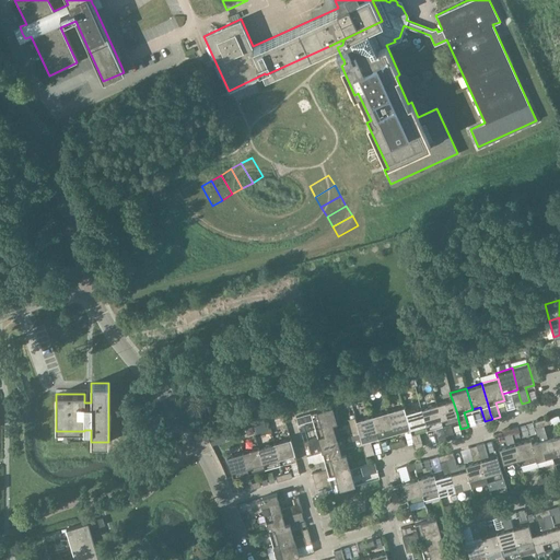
[(458,420),(457,413),(452,398),(452,399),(436,404),(442,424),(445,433),(446,439),(454,436),(451,422),(458,420)]
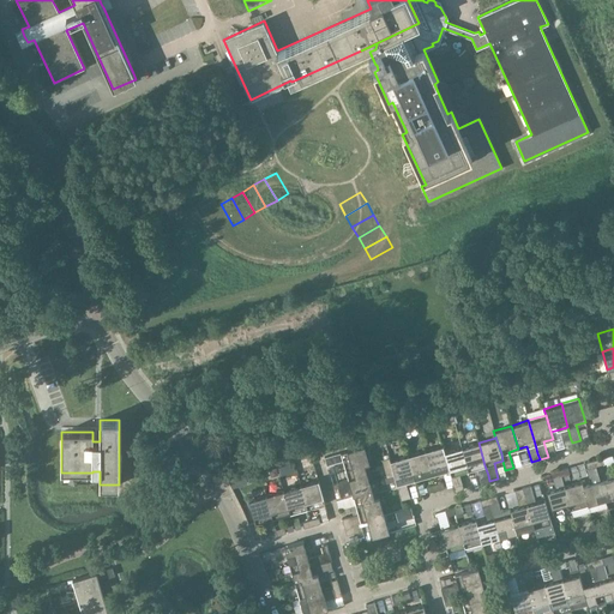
[(488,475),(485,465),(479,443),(461,447),(468,470),(477,468),(481,483),(489,481),(488,475)]
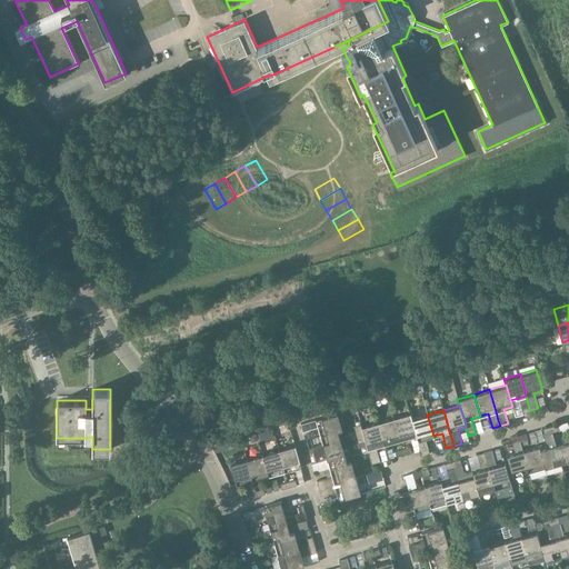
[(338,430),(342,429),(337,412),(300,423),(302,431),(317,427),(320,435),(338,430)]
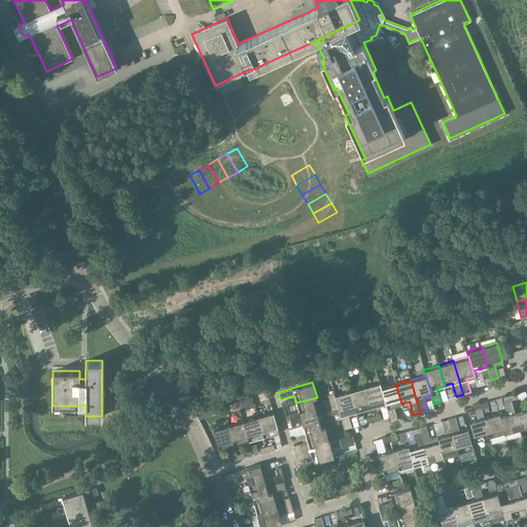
[(381,388),(380,382),(364,386),(371,407),(385,402),(381,388)]
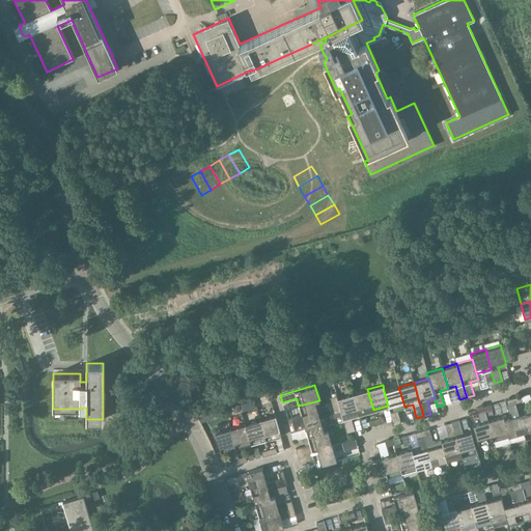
[(397,410),(404,407),(398,387),(384,391),(388,406),(393,425),(400,423),(397,410)]
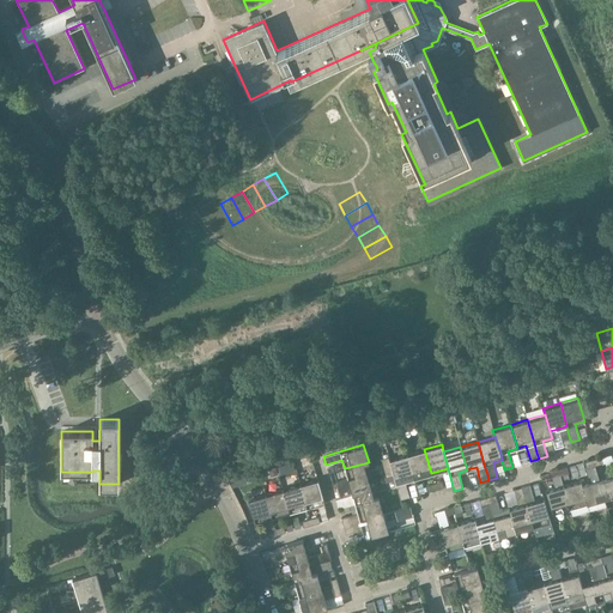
[(413,478),(431,473),(424,449),(407,454),(413,478)]
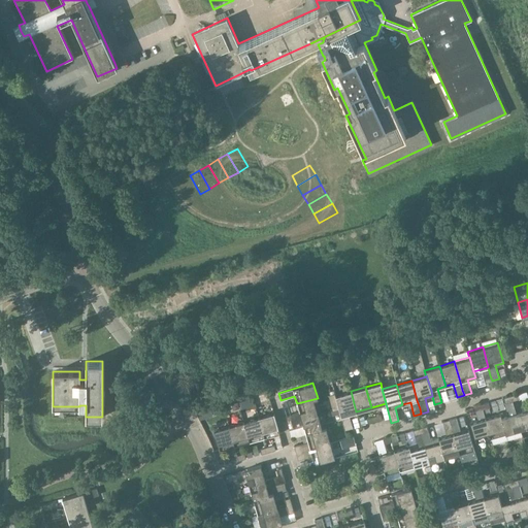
[(452,390),(439,394),(442,401),(455,396),(452,390)]
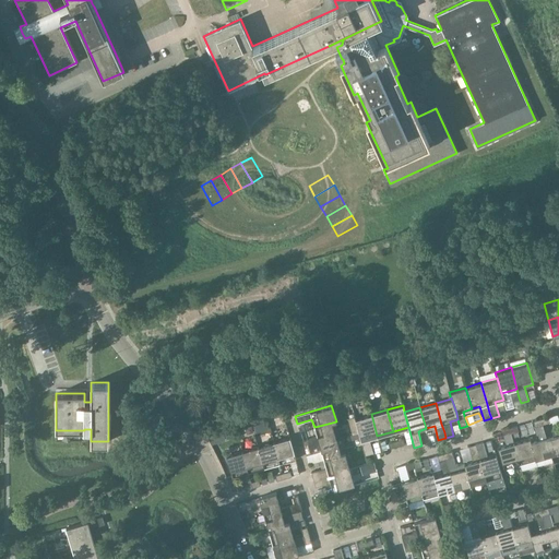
[(369,438),(377,436),(371,414),(355,418),(365,454),(373,452),(369,438)]
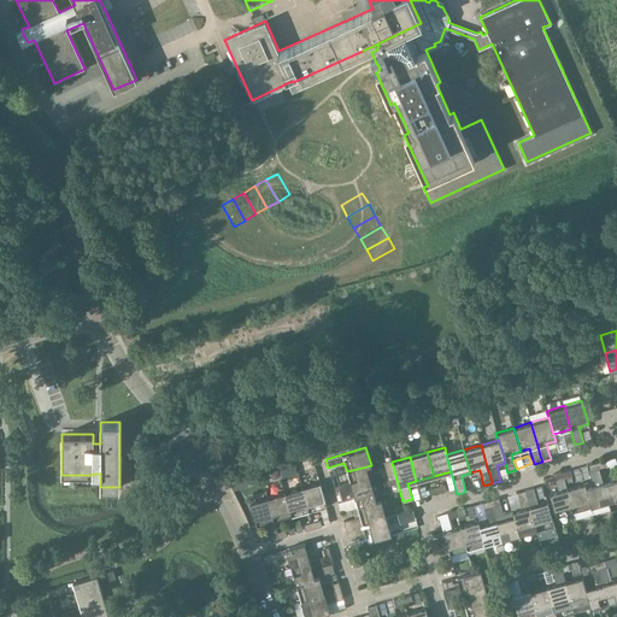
[(609,501),(603,483),(599,468),(597,462),(588,464),(591,470),(588,471),(592,481),(591,481),(592,486),(586,488),(591,507),(609,501)]
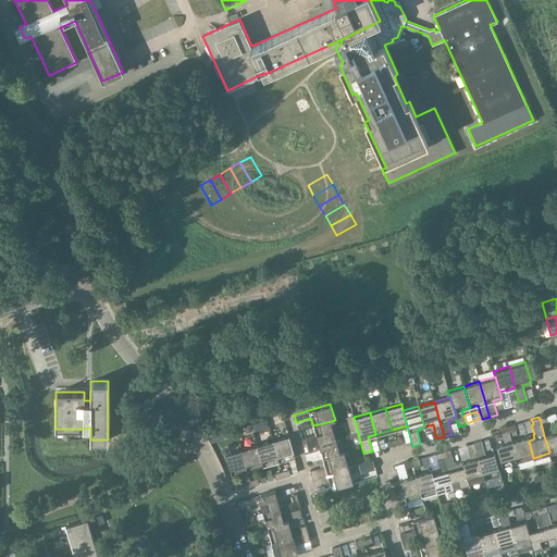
[(335,436),(331,421),(313,425),(316,434),(300,438),(302,445),(335,436)]
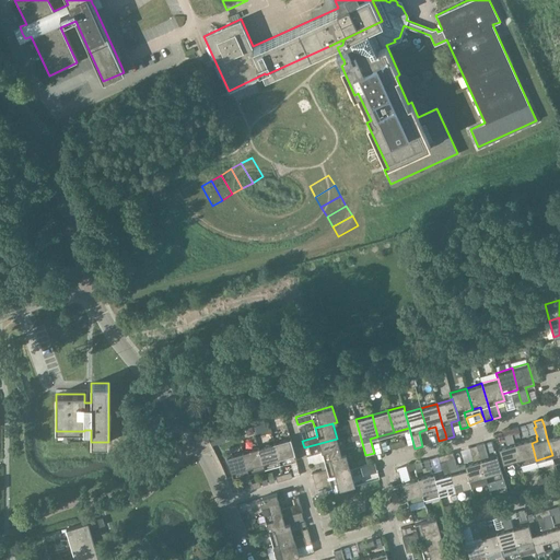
[(514,443),(512,433),(510,428),(502,430),(506,445),(498,447),(504,469),(521,465),(514,443)]
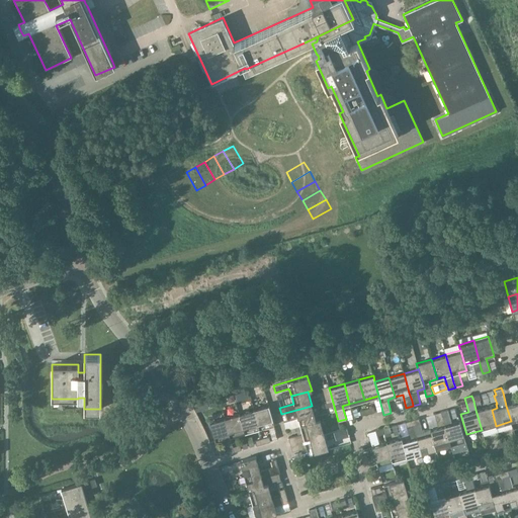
[(517,419),(517,398),(512,400),(513,404),(506,406),(511,421),(517,419)]
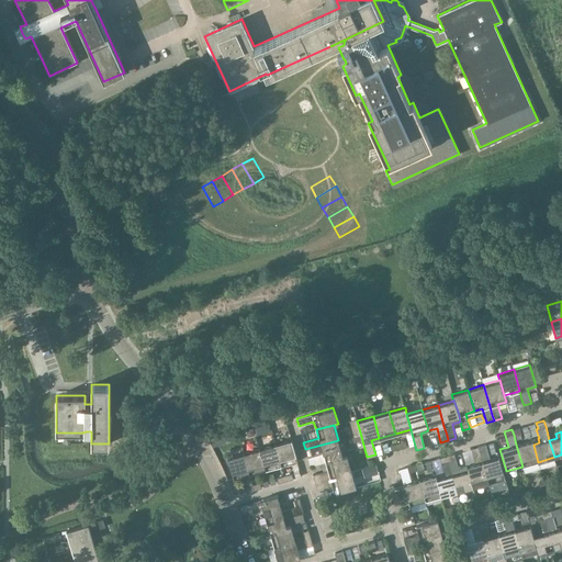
[(281,465),(298,461),(291,439),(274,444),(281,465)]
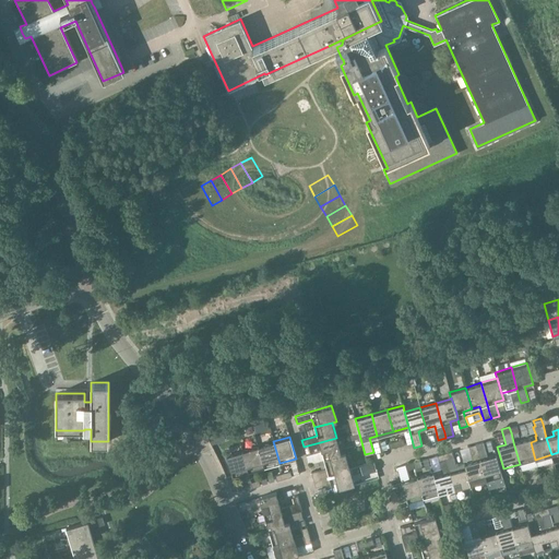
[(535,460),(531,442),(530,437),(513,442),(520,464),(535,460)]
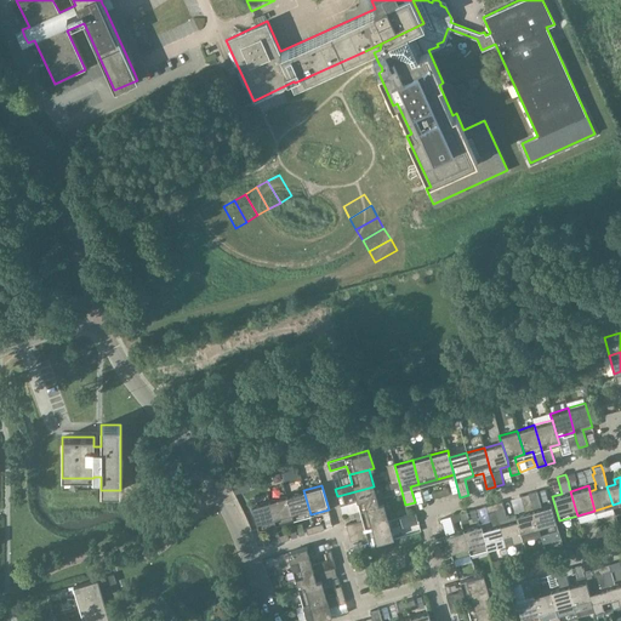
[(359,510),(379,503),(374,486),(337,496),(340,505),(357,500),(359,510)]
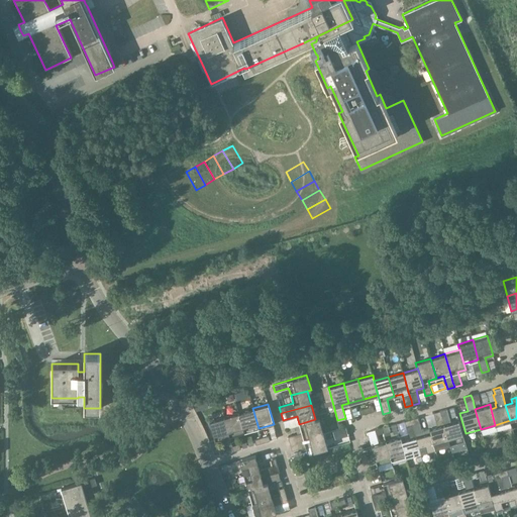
[(244,432),(259,428),(252,408),(238,412),(244,432)]
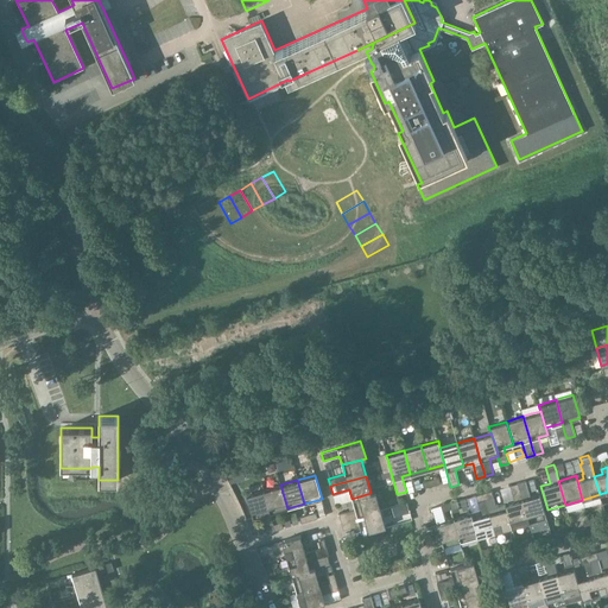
[(530,496),(527,486),(525,480),(517,482),(519,488),(523,499),(529,523),(546,517),(539,494),(530,496)]
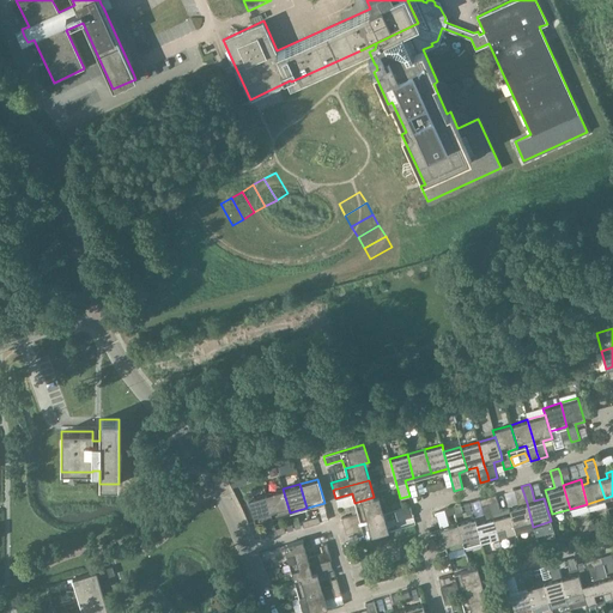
[(527,503),(523,492),(521,486),(513,489),(517,505),(509,508),(516,532),(533,527),(527,503)]
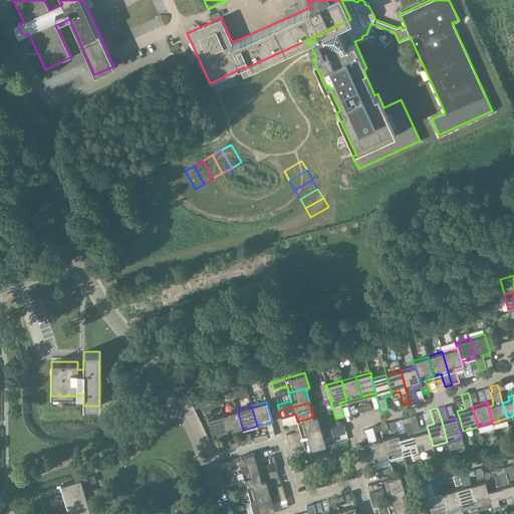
[(228,434),(243,430),(237,410),(222,414),(228,434)]
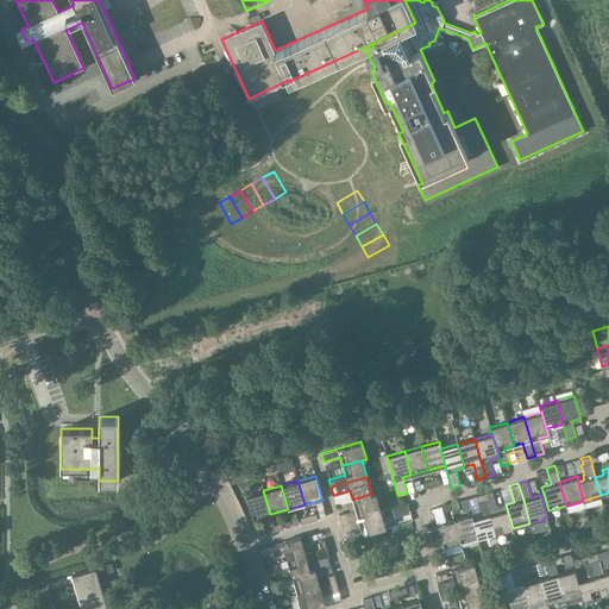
[(275,531),(274,525),(270,514),(263,490),(246,496),(253,519),(262,516),(267,533),(275,531)]
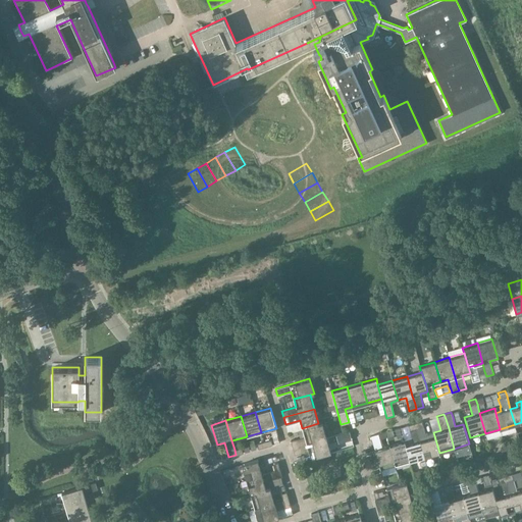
[(433,432),(425,434),(421,420),(415,422),(416,427),(419,440),(424,457),(439,453),(433,432)]
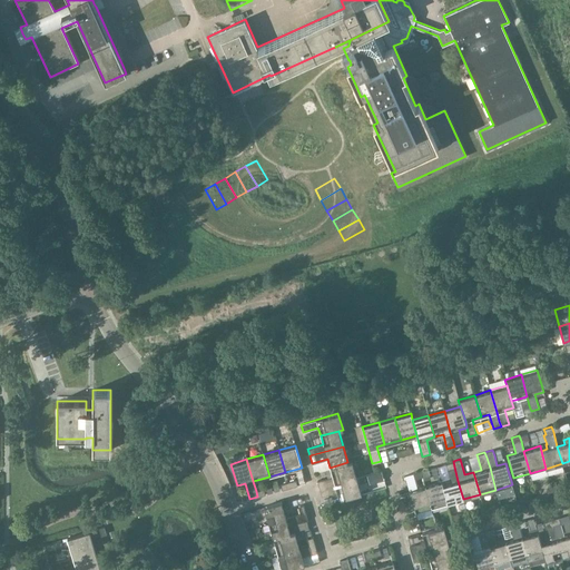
[(320,488),(356,478),(352,461),(347,462),(330,468),(332,477),(317,480),(320,488)]
